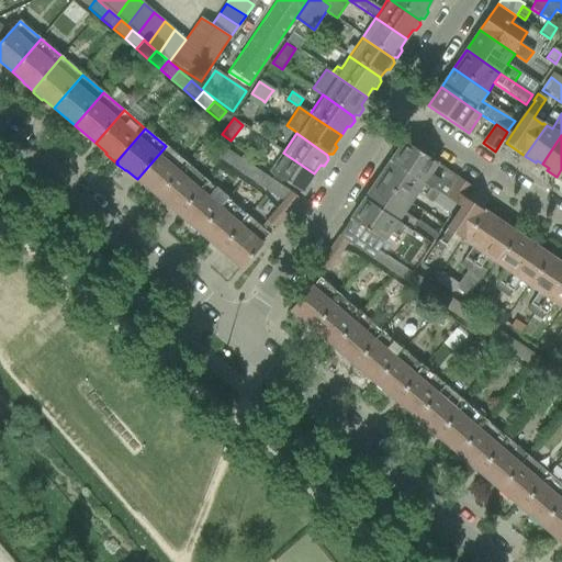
[(403,142),(390,160),(434,190),(438,193),(437,194),(445,200),(459,179),(437,165),(403,142)]
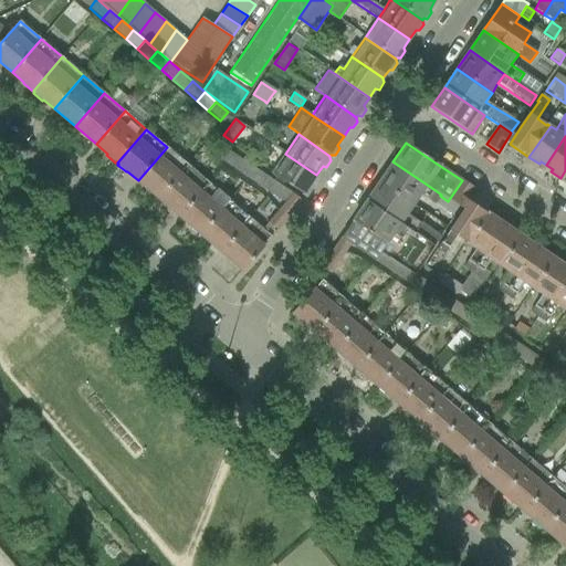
[(159,198),(188,165),(167,147),(138,180),(159,198)]
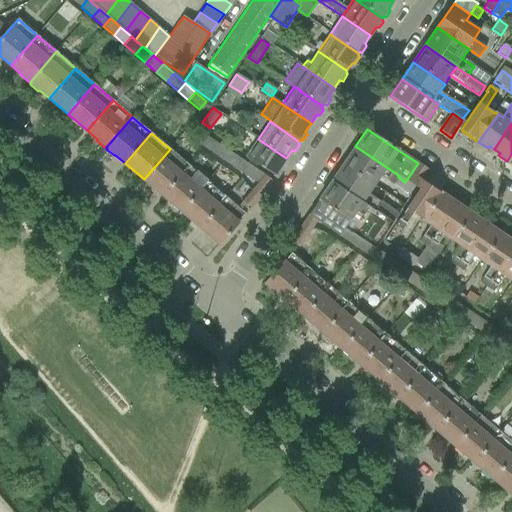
[(207,150),(213,142),(203,135),(197,143),(207,150)]
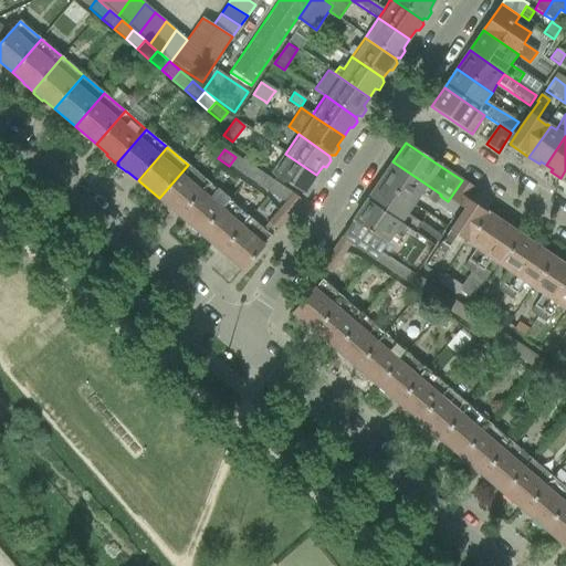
[(316,175),(285,154),(272,174),(306,197),(313,187),(311,184),(316,175)]
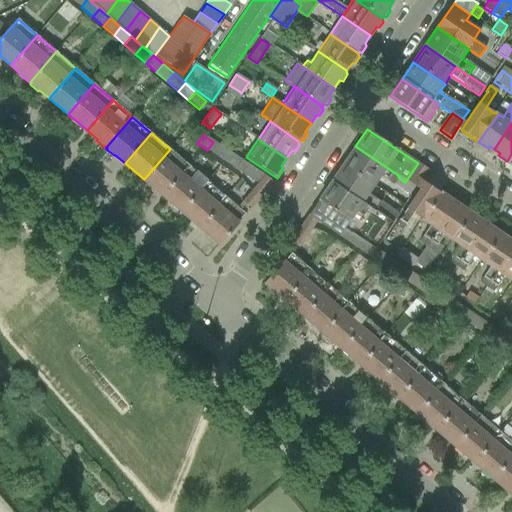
[(213,142),(207,150),(217,157),(223,148),(213,142)]
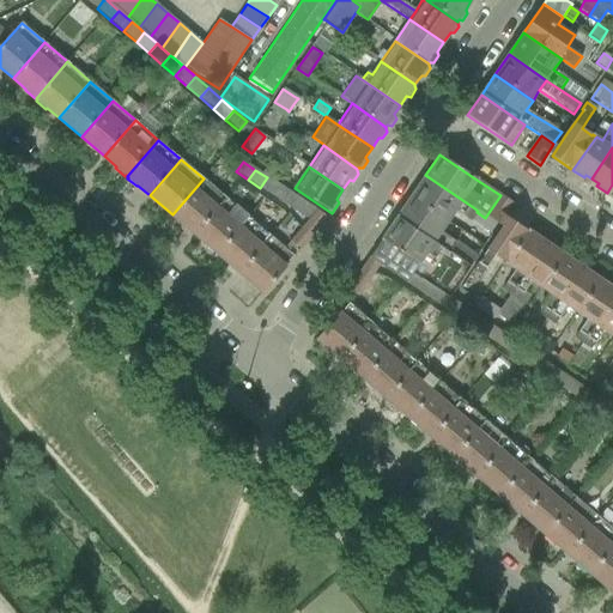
[(425,175),(412,196),(448,222),(455,212),(471,223),(477,212),(478,211),(473,207),(425,175)]
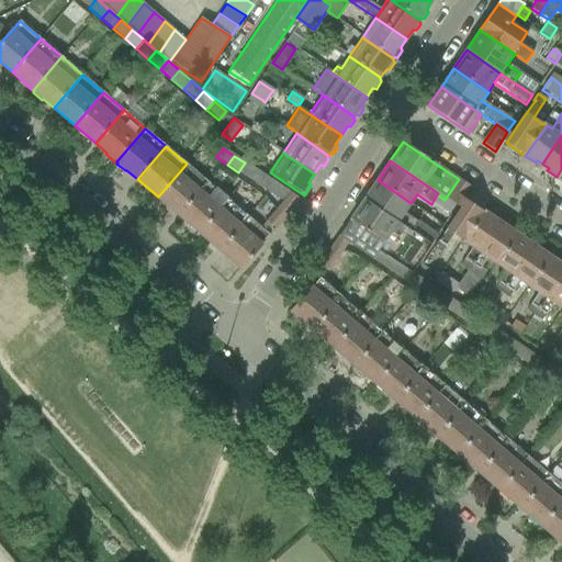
[(249,179),(256,170),(245,163),(238,172),(249,179)]
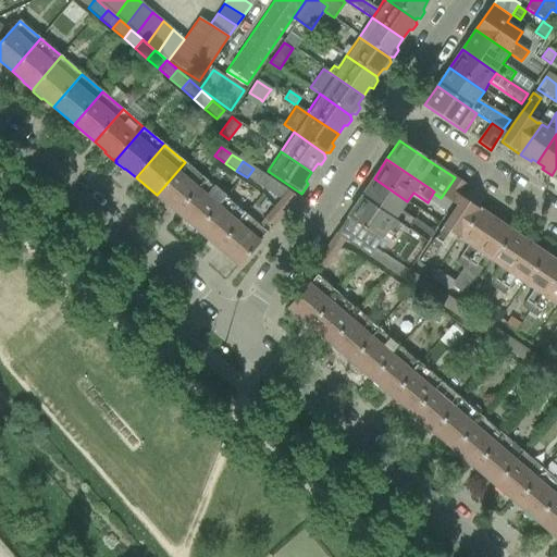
[(177,213),(206,180),(185,162),(157,195),(177,213)]
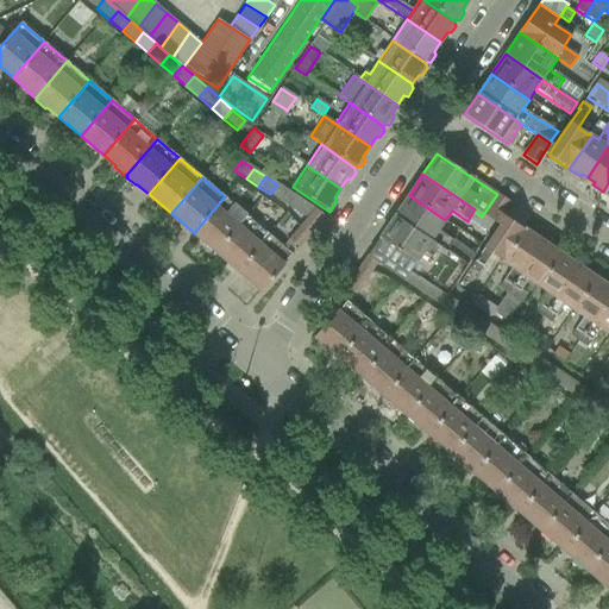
[(277,184),(270,194),(282,202),(289,193),(277,184)]
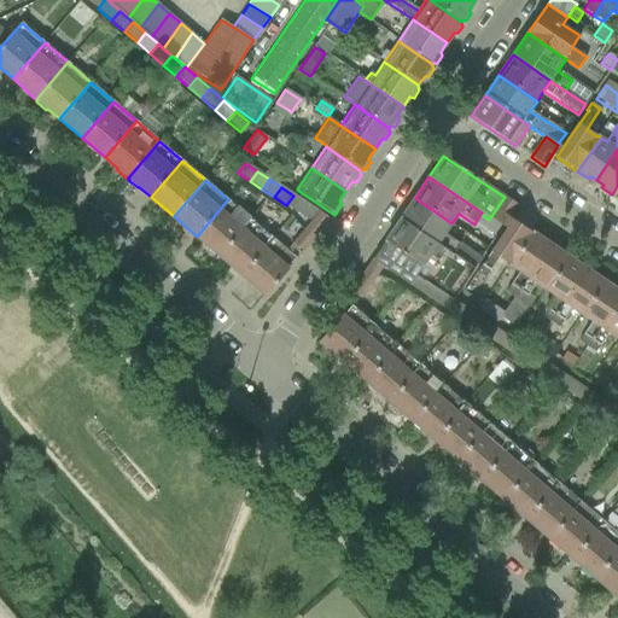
[(293,196),(286,205),(298,214),(305,204),(293,196)]
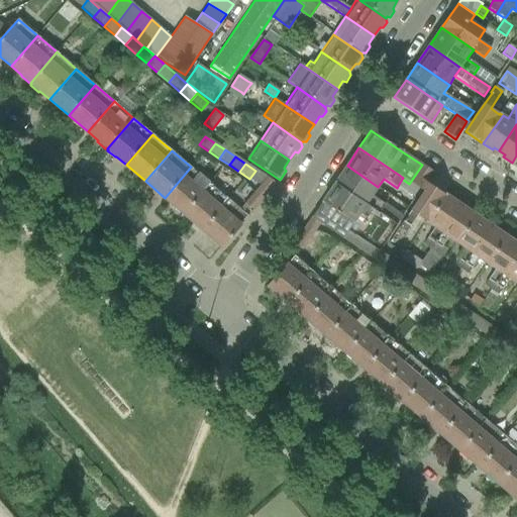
[(432,173),(422,165),(409,184),(420,191),(432,173)]
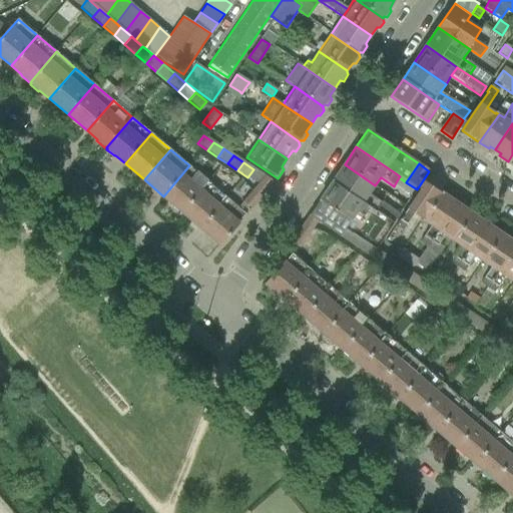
[(345,164),(333,182),(376,211),(382,202),(369,193),(375,185),(345,164)]
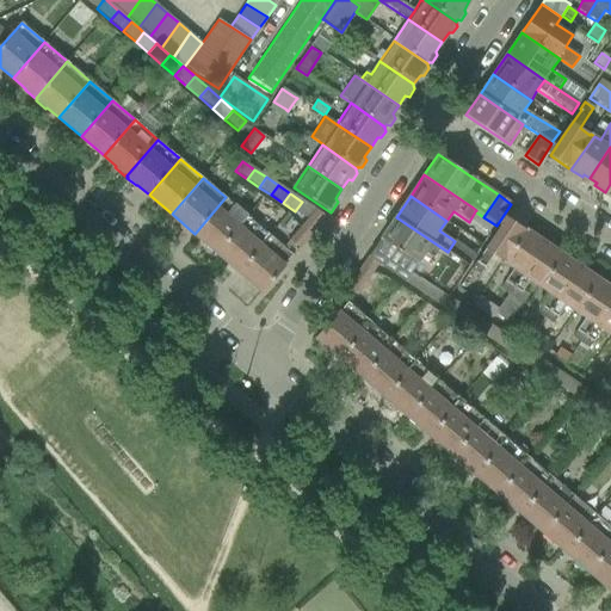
[(217,253),(248,217),(226,197),(195,234),(205,244),(205,245),(215,253),(215,252),(217,253)]
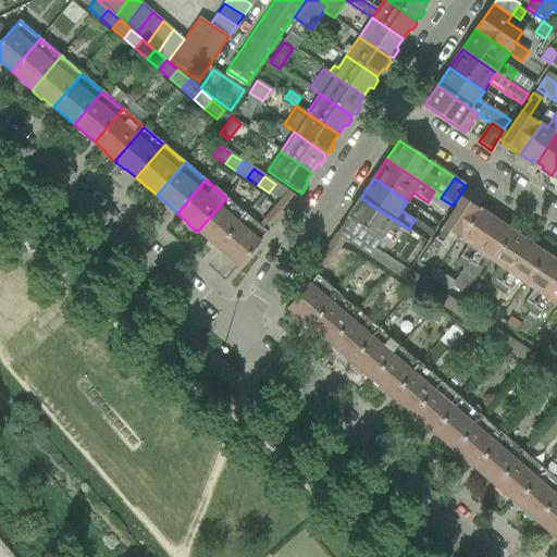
[(275,184),(269,193),(281,200),(286,190),(275,184)]
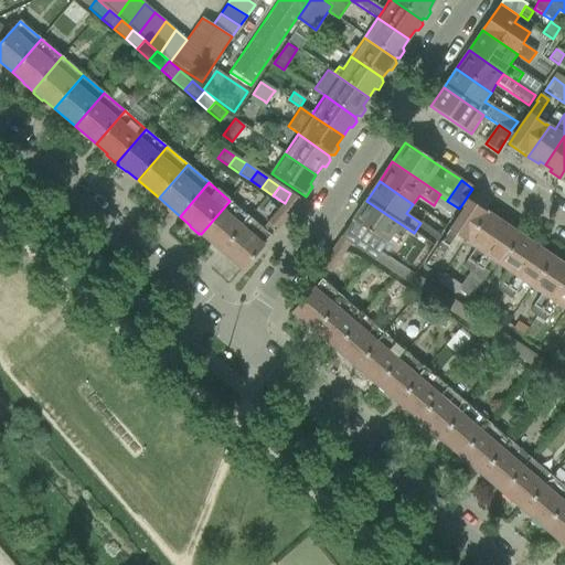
[(268,223),(277,230),(300,202),(292,195),(268,223)]
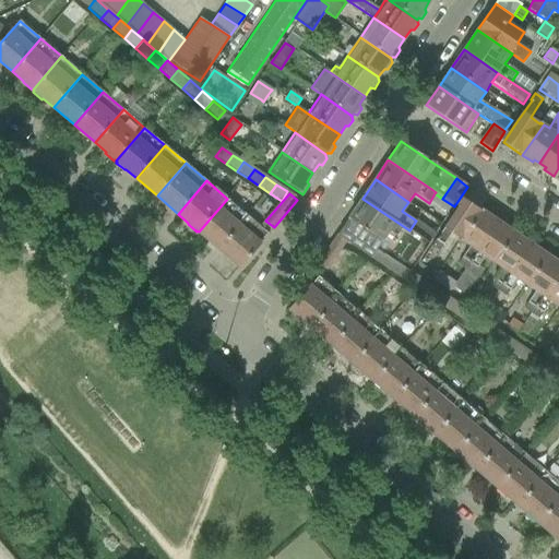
[(219,249),(248,216),(227,199),(199,232),(199,233),(198,234),(206,240),(207,240),(219,249)]
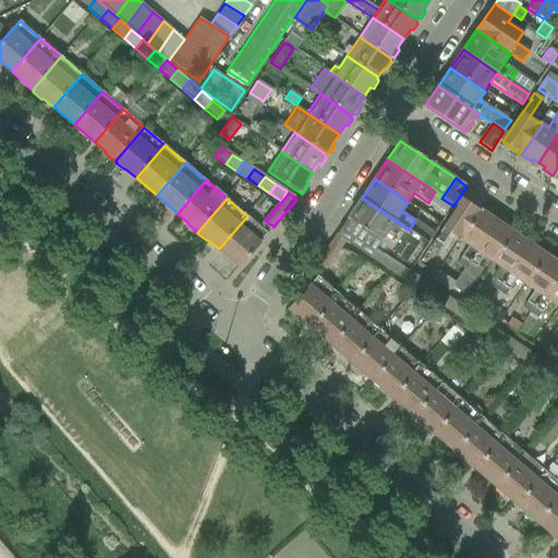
[(409,230),(362,198),(337,235),(402,280),(427,243),(409,231),(409,230)]
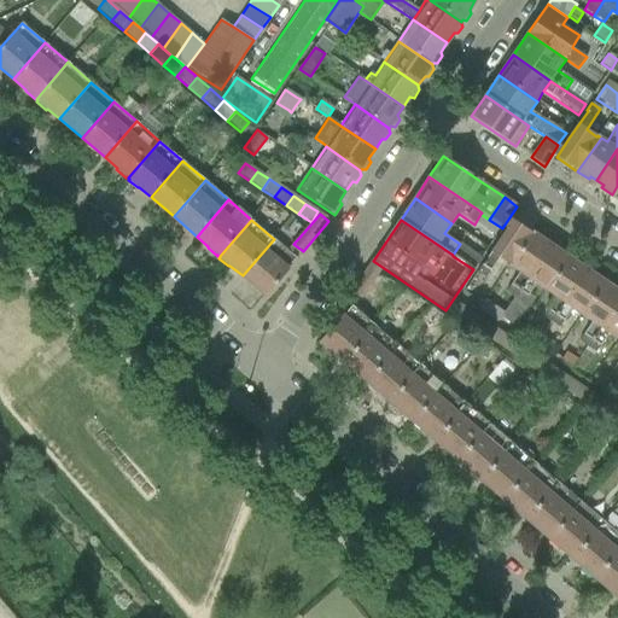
[(499,258),(509,266),(531,233),(513,221),(477,273),(485,279),(499,258)]
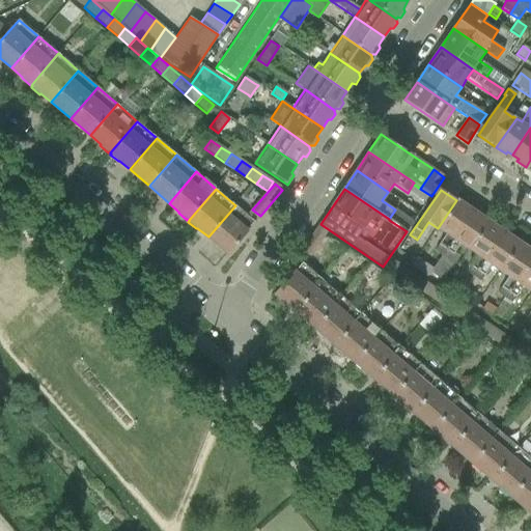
[(441,256),(442,256),(471,213),(464,208),(466,206),(456,200),(438,228),(446,234),(435,251),(441,256)]
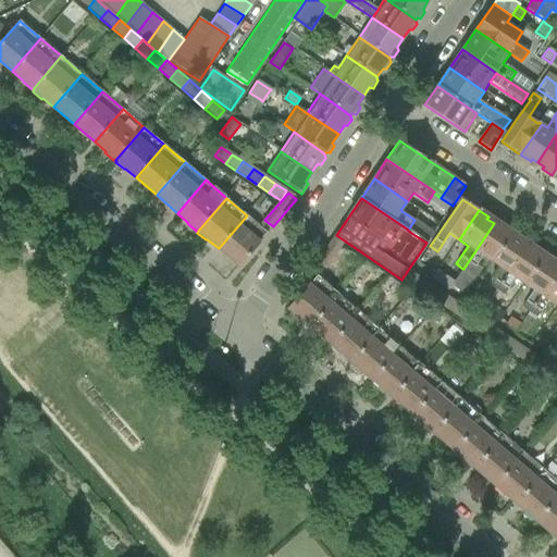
[(239,267),(268,233),(247,215),(219,248),(239,267)]
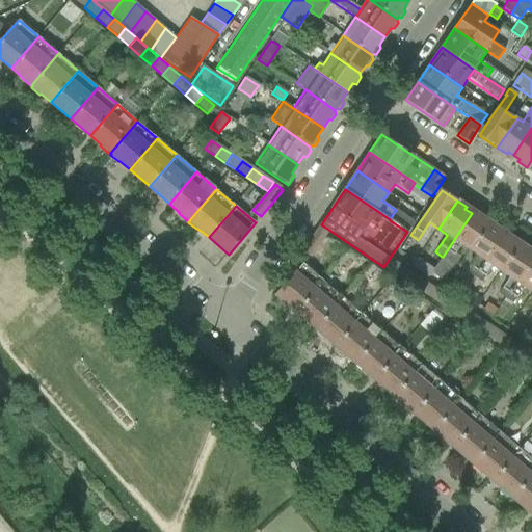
[(390,219),(390,220),(407,232),(414,222),(396,210),(390,219)]
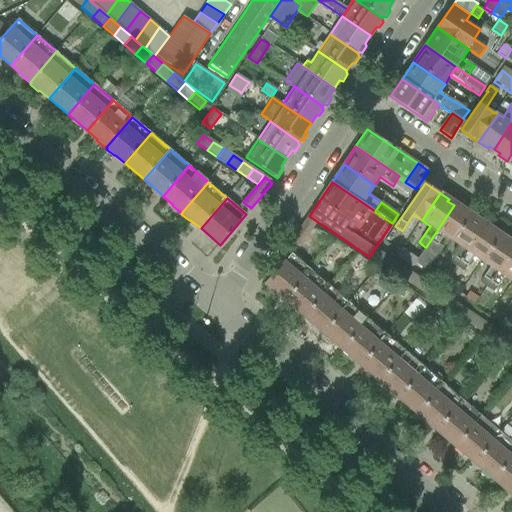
[(416,260),(414,263),(426,271),(442,247),(438,245),(444,235),(452,241),(470,214),(462,208),(461,210),(454,205),(426,247),(425,247),(416,260)]
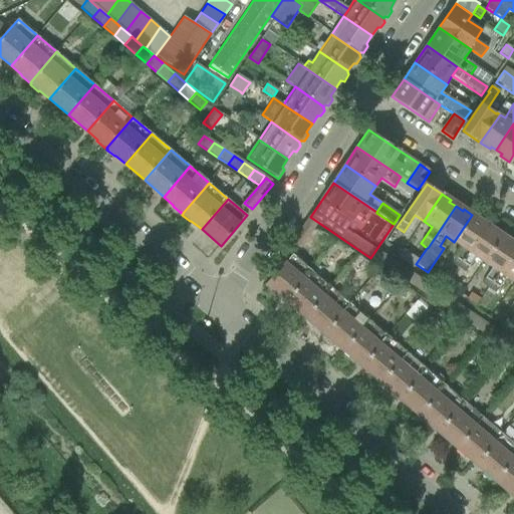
[(451,264),(458,269),(486,227),(480,222),(481,221),(472,215),(454,242),(463,248),(451,264)]
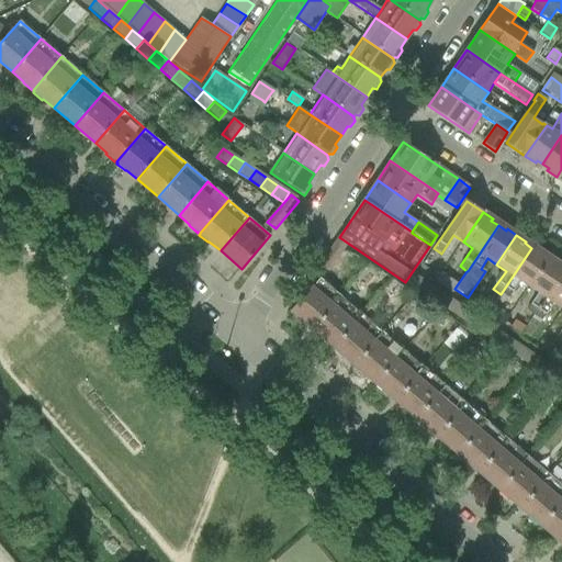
[(520,281),(529,287),(550,257),(540,251),(539,254),(531,248),(501,294),(508,300),(520,281)]
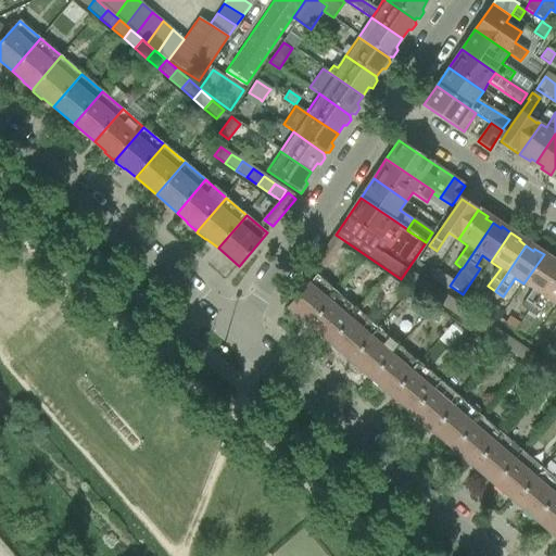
[(521,307),(528,313),(555,270),(555,266),(551,263),(553,261),(544,254),(523,283),(533,290),(521,307)]
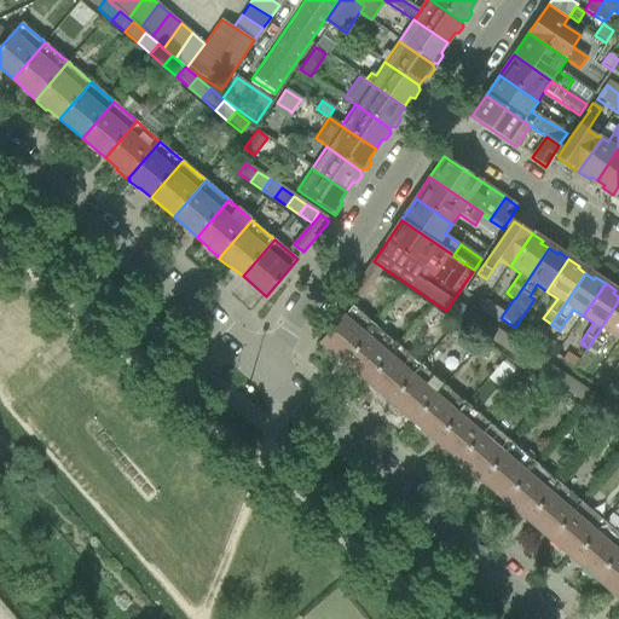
[(484,301),(479,310),(498,323),(501,318),(503,314),(484,301)]
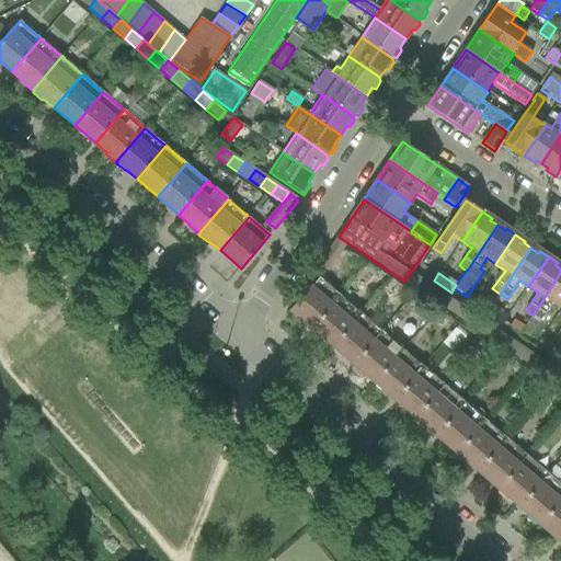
[(552,302),(560,308),(560,273),(533,316),(540,321),(552,302)]
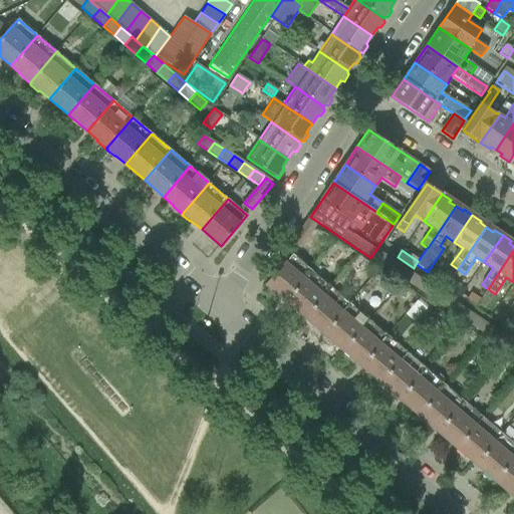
[(383,267),(390,258),(379,252),(374,260),(383,267)]
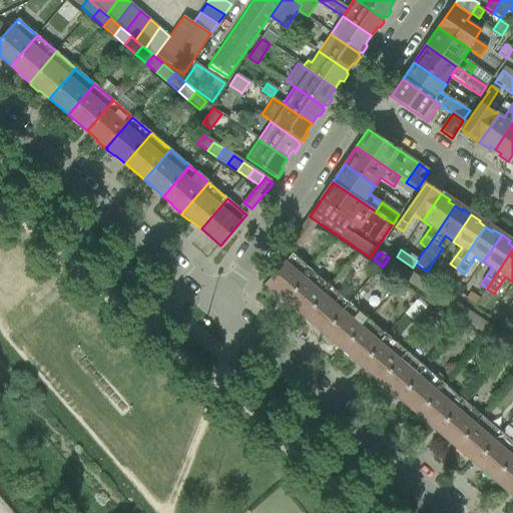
[(286,301),(311,271),(292,253),(266,285),(286,301)]
